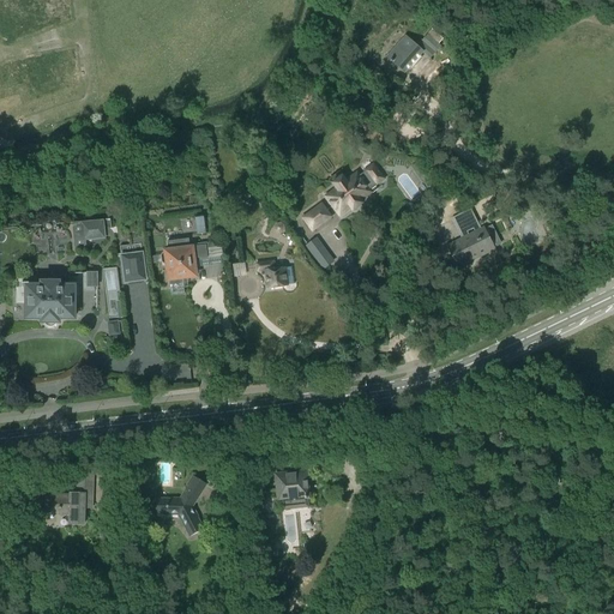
[(443,40),(432,30),(427,35),(438,44),(443,40)]
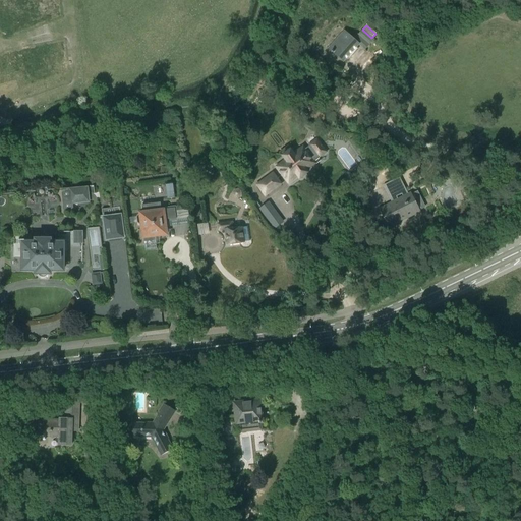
[(329,49),(344,62),(359,45),(365,50),(368,46),(361,40),(358,44),(344,31),(329,49)]
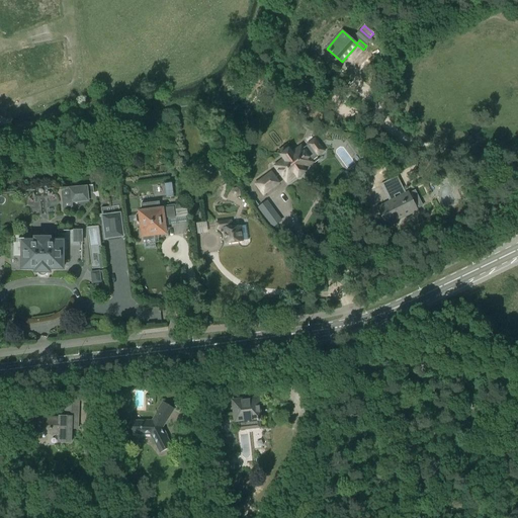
[(358,144),(353,137),(347,142),(359,159),(368,153),(367,152),(372,149),(367,143),(365,145),(362,141),(358,144)]
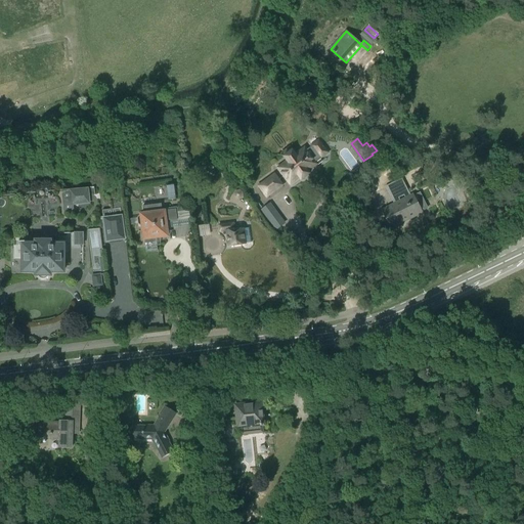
[(309,164),(315,160),(310,153),(296,162),(293,158),(285,163),(288,167),(275,175),(279,183),(286,179),(289,182),(291,181),(298,191),(306,185),(302,179),(306,176),(303,172),(311,167),(309,164)]
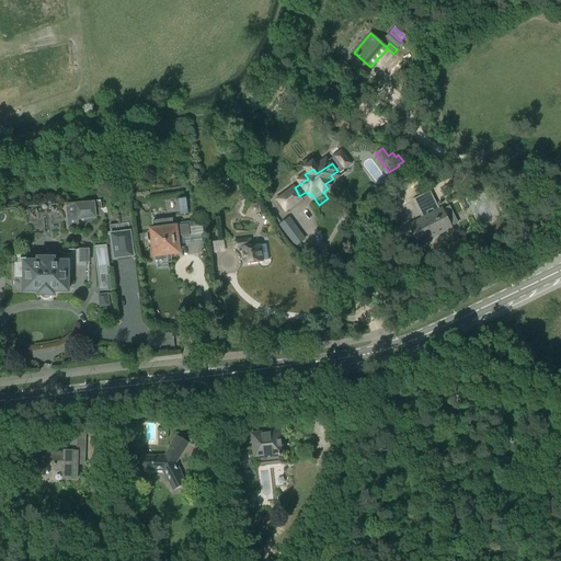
[(293,189),(276,201),(284,212),(301,199),(293,189)]
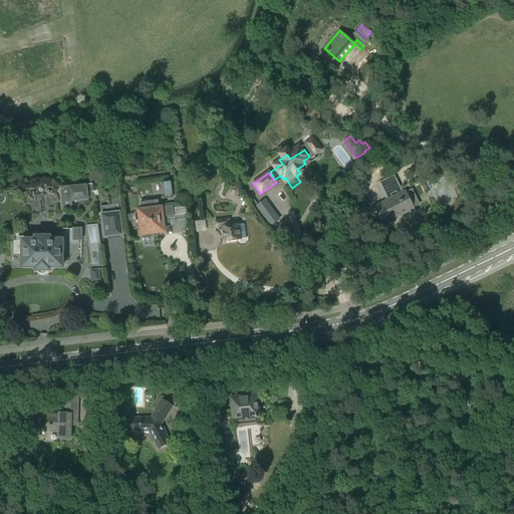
[(399,183),(398,183),(395,176),(391,179),(394,186),(399,183)]
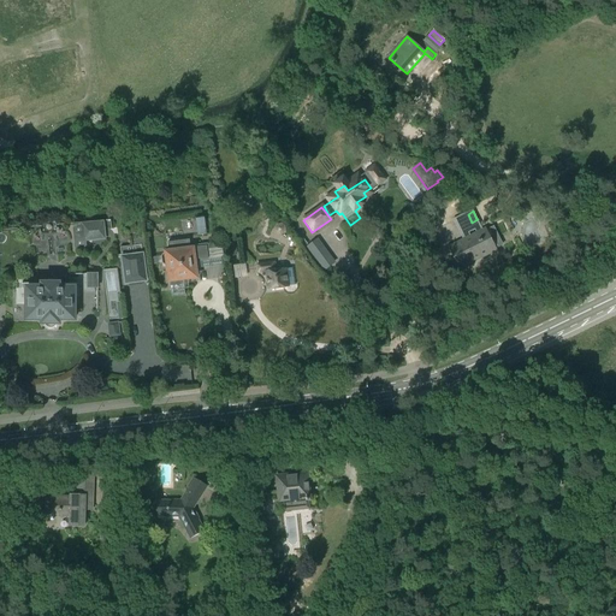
[(208,217),(199,217),(200,234),(208,234),(208,217)]
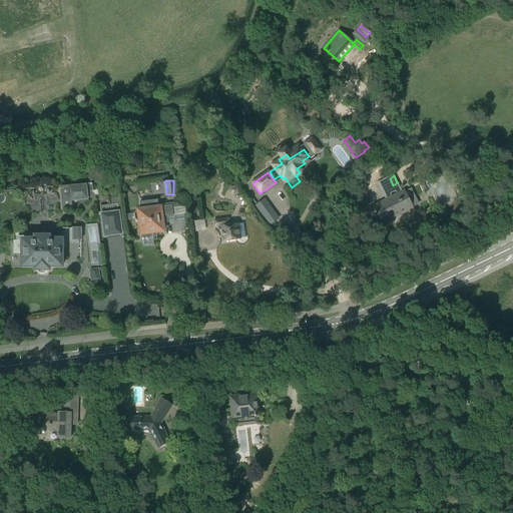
[(68,186),(69,201),(88,200),(87,185),(68,186)]
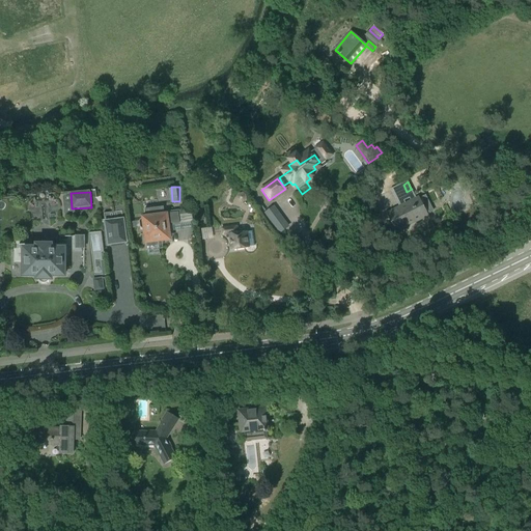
[(231,202),(242,206),(246,195),(235,192),(231,202)]
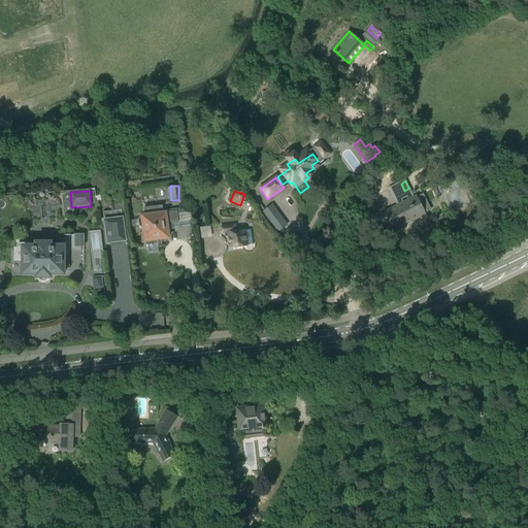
[(425,215),(416,197),(385,212),(394,231),(425,215)]
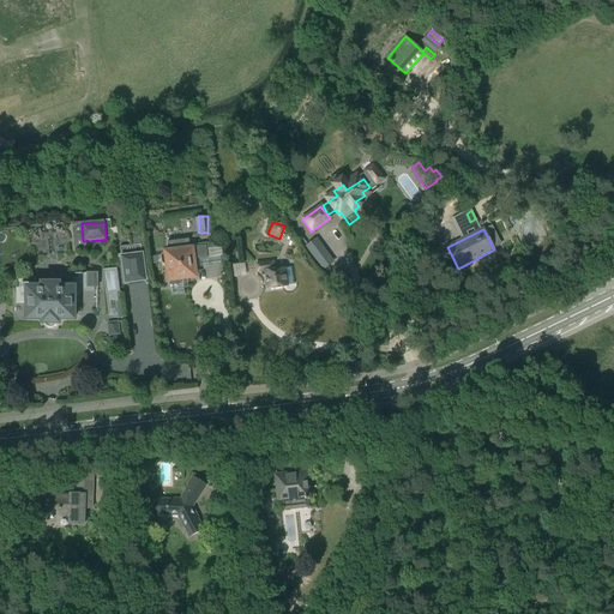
[(307,246),(304,248),(309,257),(323,247),(315,239),(307,246)]
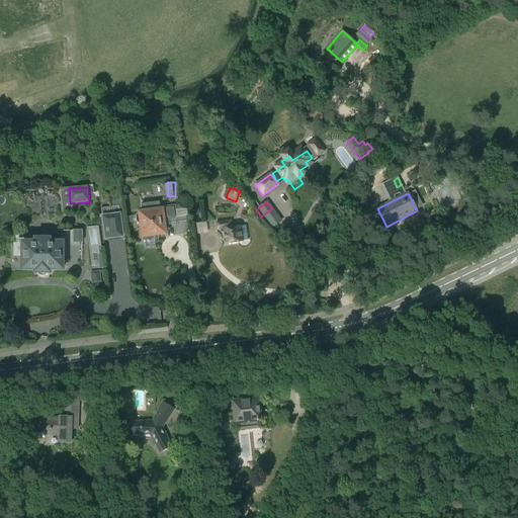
[(190,205),(191,216),(200,214),(198,204),(190,205)]
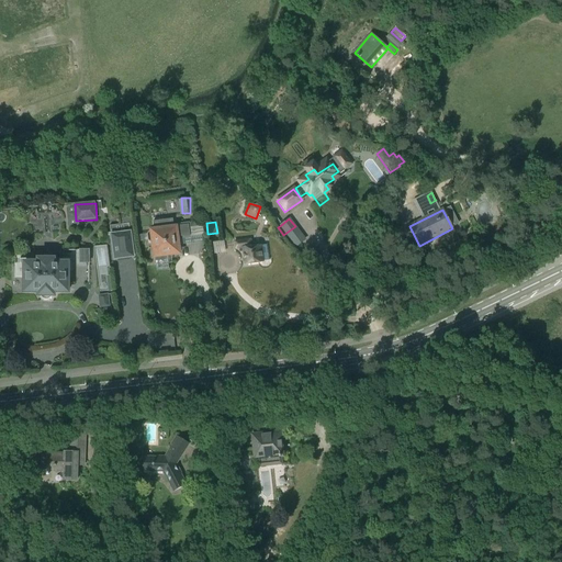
[(128,223),(110,225),(114,261),(132,259),(128,223)]
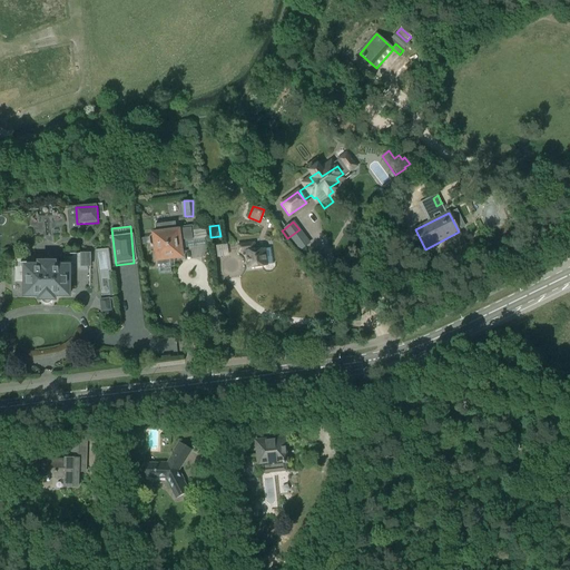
[(194,241),(193,227),(177,228),(177,232),(154,234),(155,234),(151,235),(149,237),(150,244),(153,246),(156,246),(158,263),(157,263),(158,274),(172,273),(169,262),(169,257),(182,256),(180,248),(194,247),(194,241)]
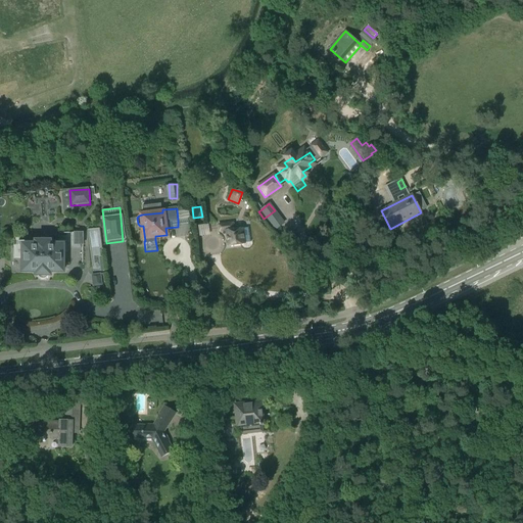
[(219,225),(220,231),(227,230),(228,245),(250,243),(248,230),(242,230),(233,231),(232,224),(219,225)]
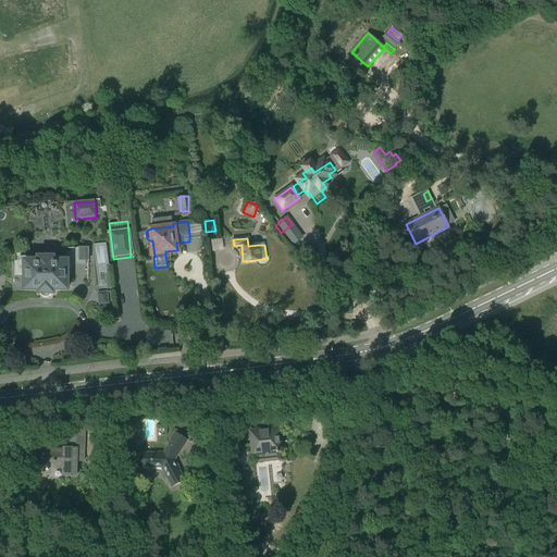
[(81,247),(81,259),(89,259),(89,247),(81,247)]
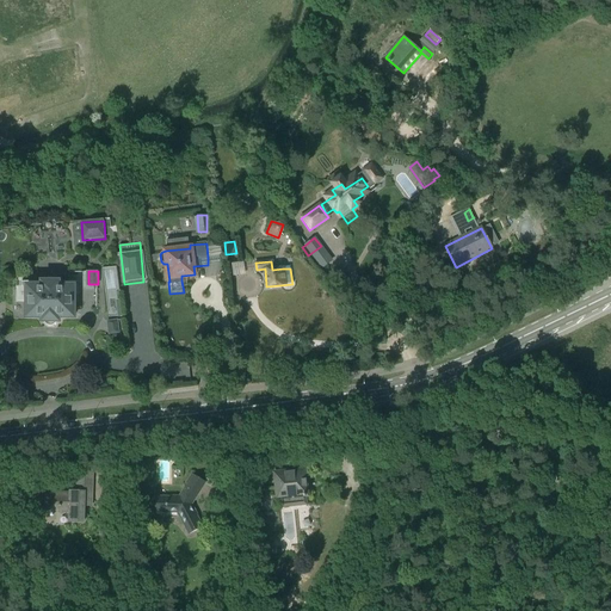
[(42,316),(42,320),(59,320),(59,316),(74,316),(74,282),(57,282),(56,281),(55,279),(54,278),(53,278),(51,278),(50,278),(49,278),(48,278),(47,278),(45,279),(44,279),(44,281),(43,282),(26,282),(26,316),(42,316)]
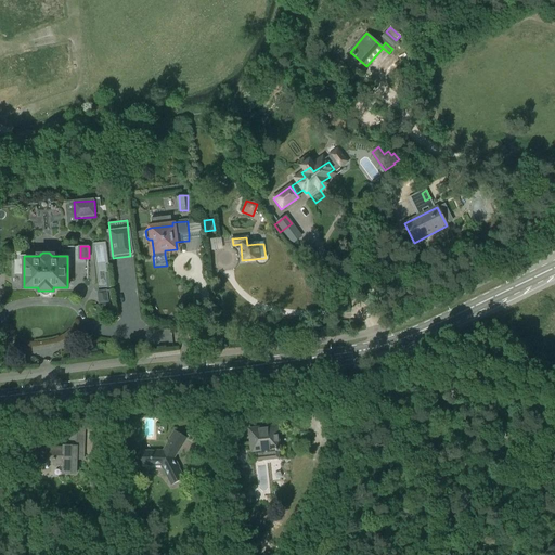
[(108,304),(107,292),(98,293),(99,305),(108,304)]
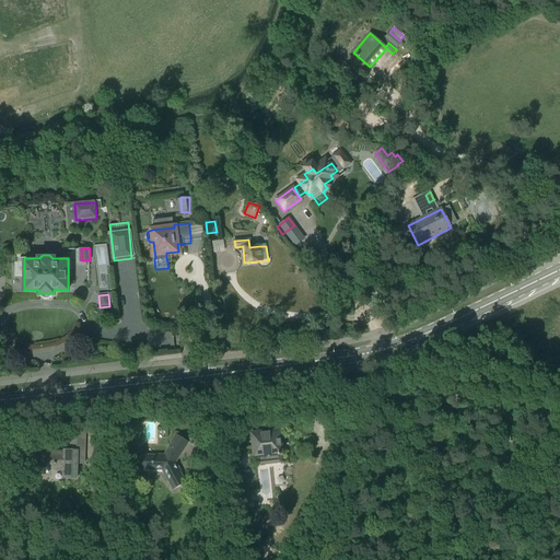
[(238,423),(237,409),(224,410),(225,424),(238,423)]
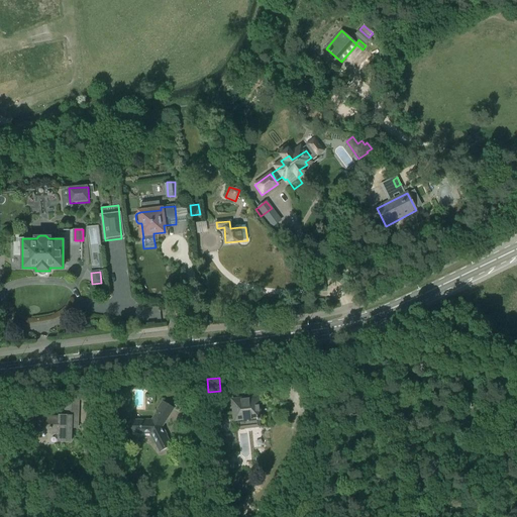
[(121,404),(121,398),(122,393),(112,393),(111,397),(111,404),(121,404)]
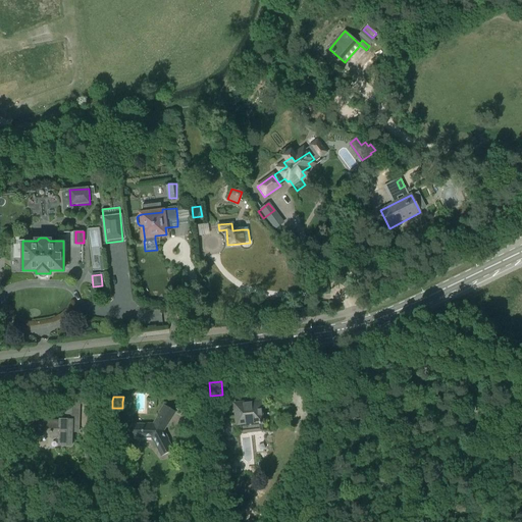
[(259,423),(261,422),(259,402),(236,405),(238,425),(240,425),(241,432),(260,430),(259,423)]
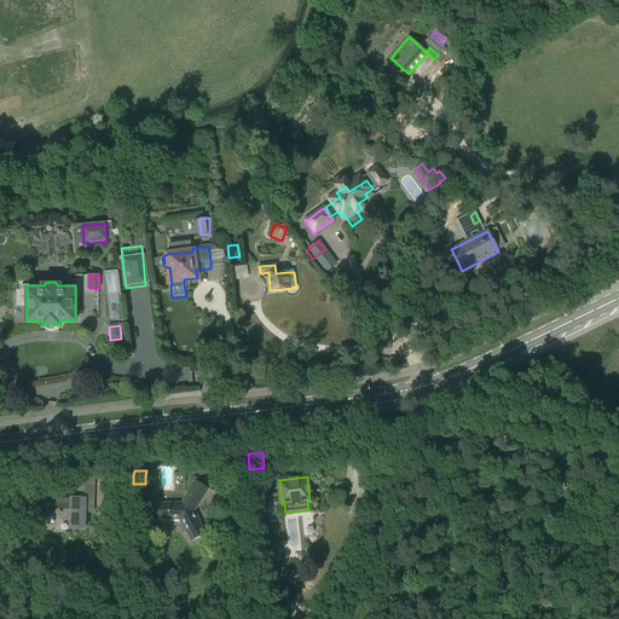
[(195,480),(180,503),(157,503),(157,519),(180,519),(191,541),(206,533),(194,512),(208,489),(195,480)]
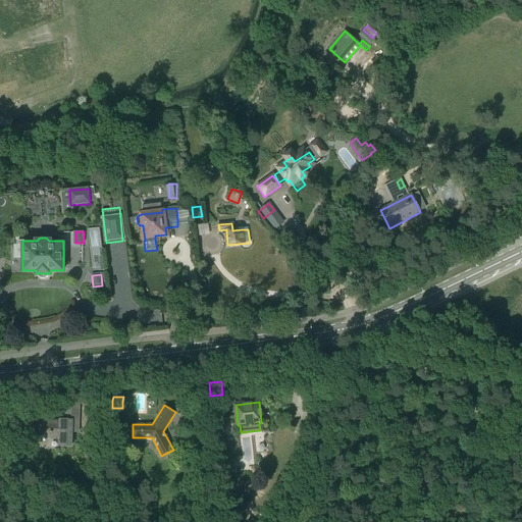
[(59,446),(71,447),(71,428),(77,429),(79,414),(66,414),(66,419),(59,419),(59,421),(40,421),(39,437),(59,437),(59,446)]
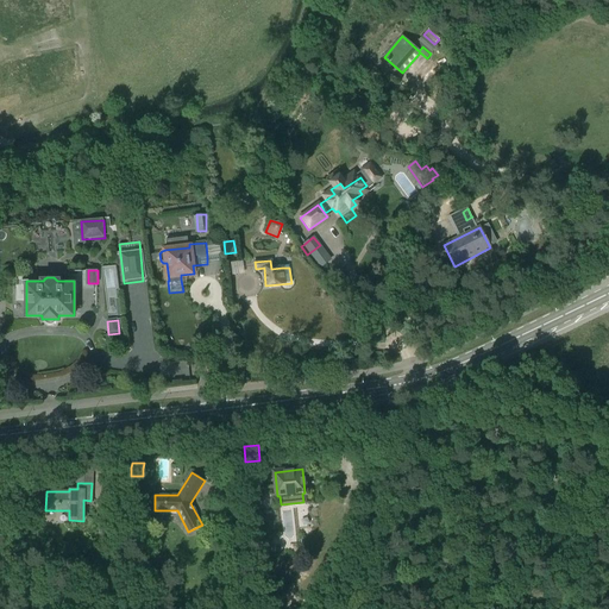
[(60,591),(61,602),(80,600),(79,589),(60,591)]
